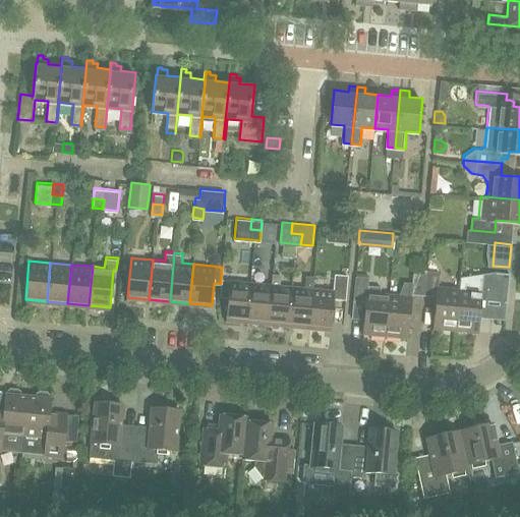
[(412,292),(424,293),(426,270),(414,269),(413,282),(402,281),(398,292),(389,292),(386,333),(409,335),(412,294),(412,293),(412,292)]
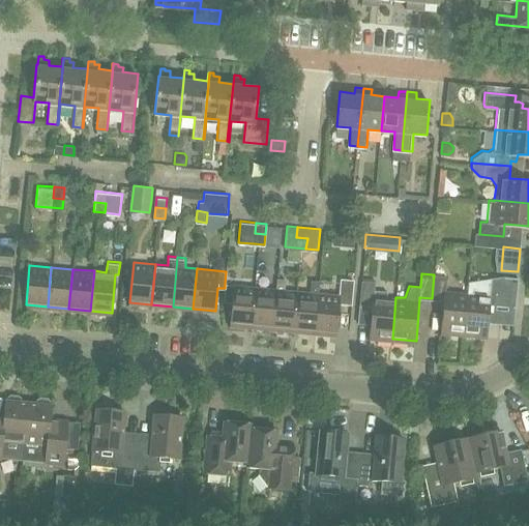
[(441,332),(464,334),(468,292),(446,290),(447,275),(434,274),(432,298),(444,300),(441,332)]
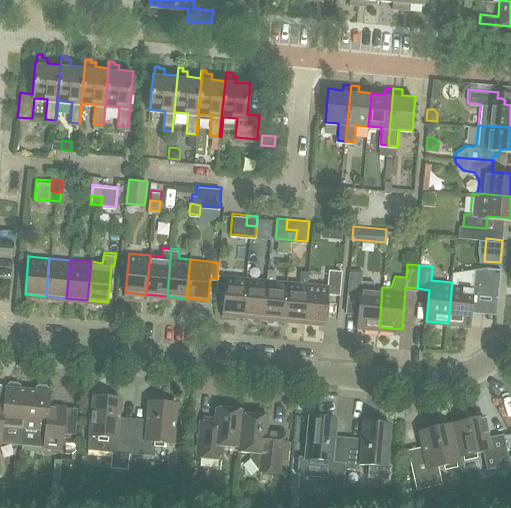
[(268,267),(267,278),(266,278),(263,317),(283,319),(286,280),(276,279),(277,268),(268,267)]
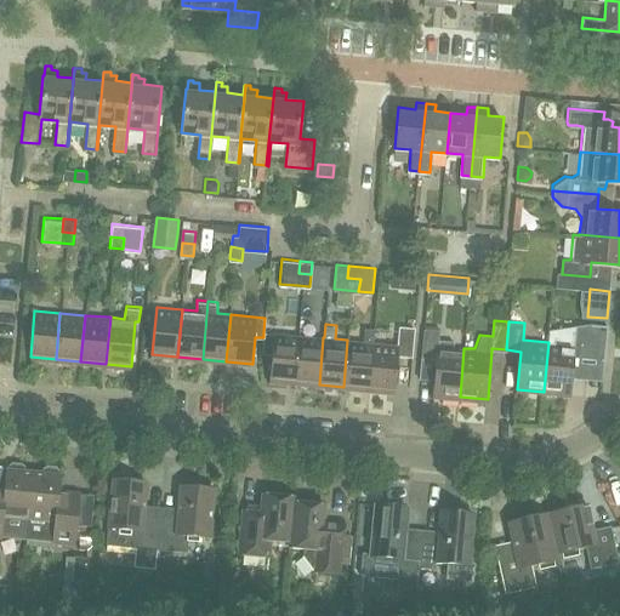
[(570,394),(574,357),(603,359),(606,325),(589,324),(576,325),(575,330),(550,335),(549,342),(544,392),(570,394)]
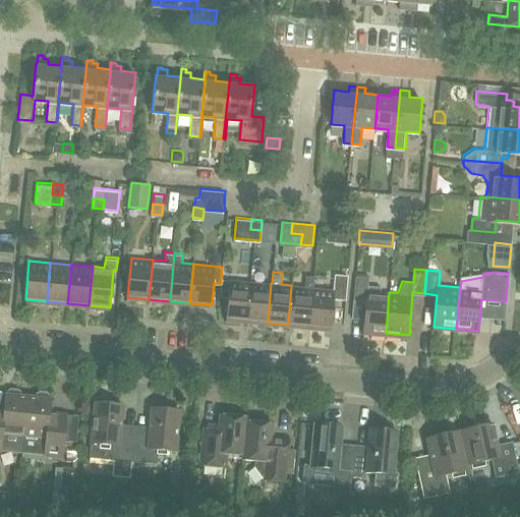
[(306,273),(304,286),(291,285),(288,325),(309,327),(313,287),(314,287),(314,274),(306,273)]
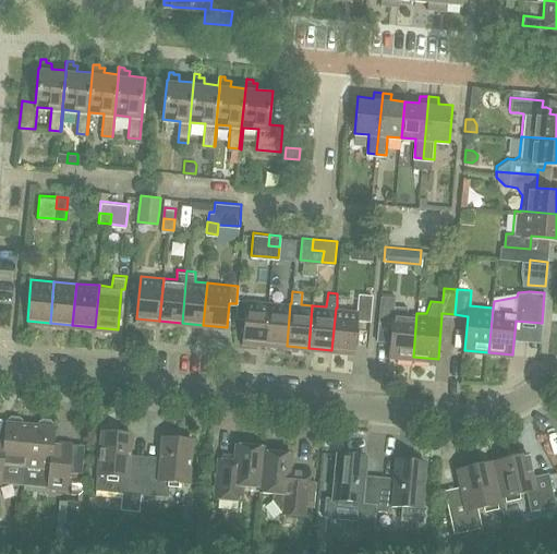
[(359,310),(337,308),(336,308),(331,350),(354,352),(358,318),(371,320),(373,293),(360,292),(359,310)]
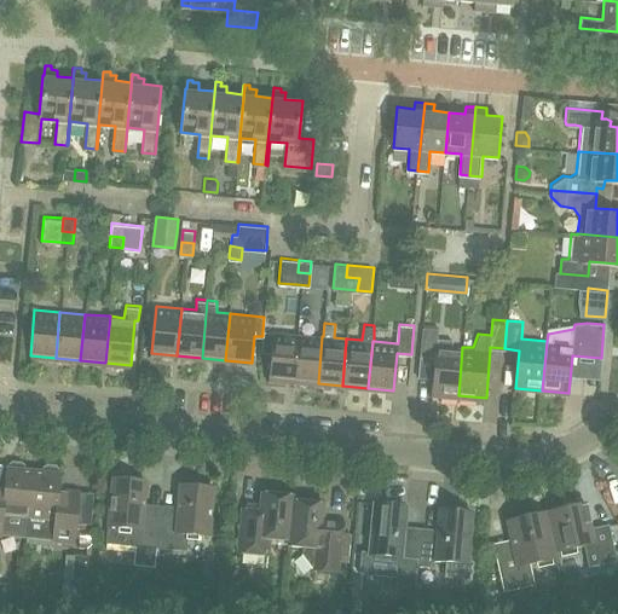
[(462,347),(451,346),(451,339),(438,337),(439,326),(425,325),(421,355),(434,357),(432,393),(458,395),(462,347)]
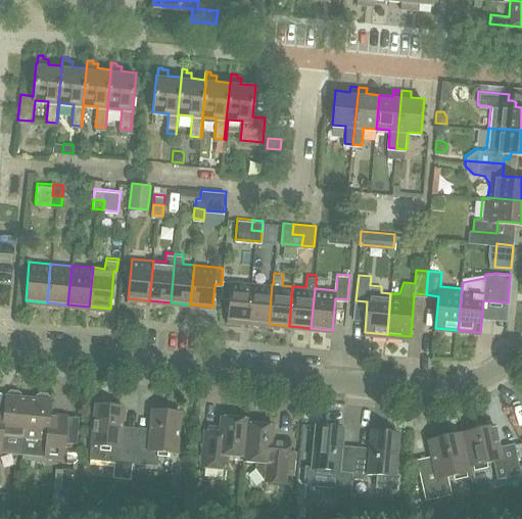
[(222,280),(222,284),(221,296),(229,297),(226,320),(247,322),(251,282),(222,280)]
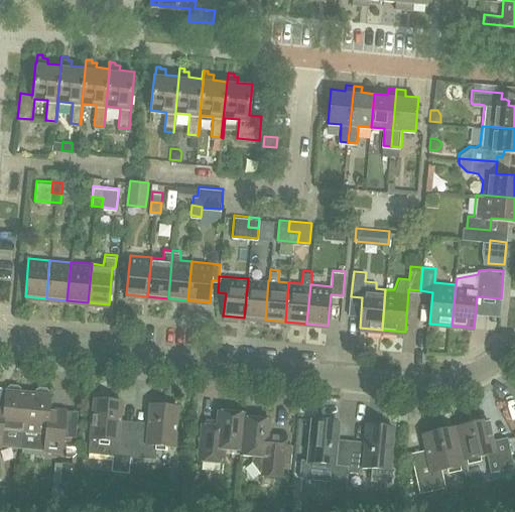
[(244,317),(265,320),(268,280),(248,278),(244,317)]
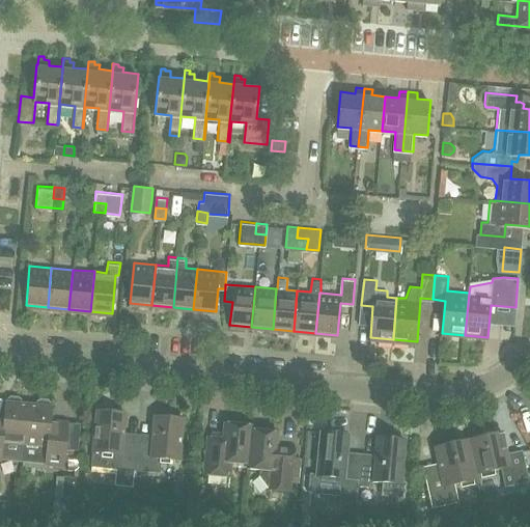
[(23,441),(27,401),(21,400),(21,398),(18,395),(8,394),(6,396),(5,399),(3,399),(2,413),(1,427),(0,427),(0,456),(20,458),(20,464),(21,466),(23,441)]
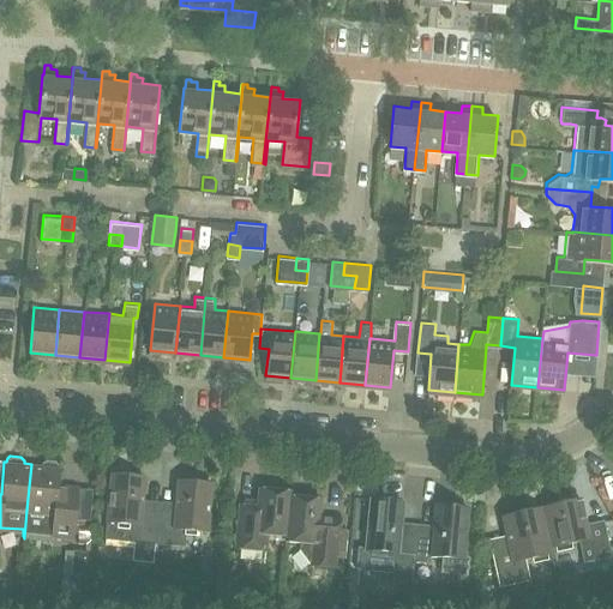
[(73,538),(77,500),(78,482),(59,481),(61,466),(34,464),(26,538),(31,547),(47,549),(52,546),(52,537),(73,538)]
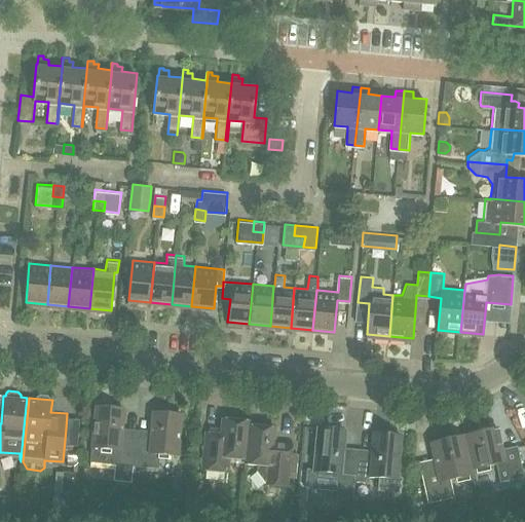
[(90,460),(109,462),(134,464),(137,438),(121,436),(124,407),(96,404),(90,460)]
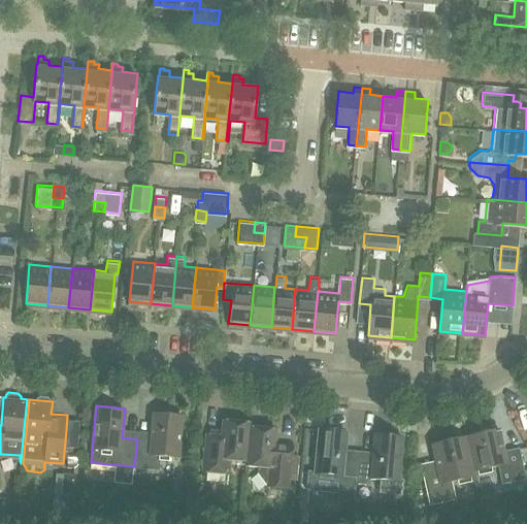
[(134,466),(144,467),(143,472),(156,473),(157,468),(159,468),(160,454),(178,455),(182,415),(154,412),(151,440),(137,439),(134,466)]
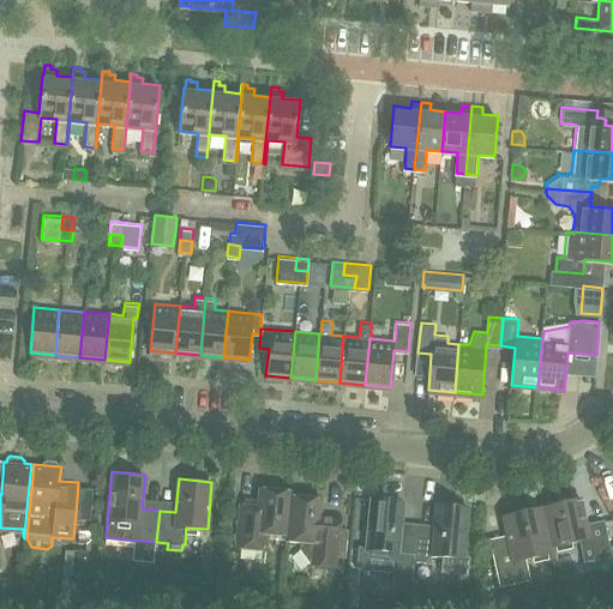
[(266,532),(286,534),(287,534),(290,494),(293,494),(294,489),(262,487),(260,504),(242,502),(239,546),(265,548),(266,532)]
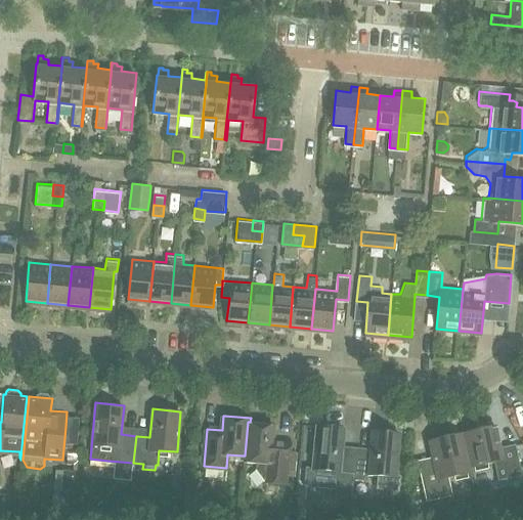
[(256,467),(265,479),(286,481),(290,435),(273,433),(274,424),(250,422),(248,422),(245,456),(244,456),(244,461),(257,462),(256,467)]
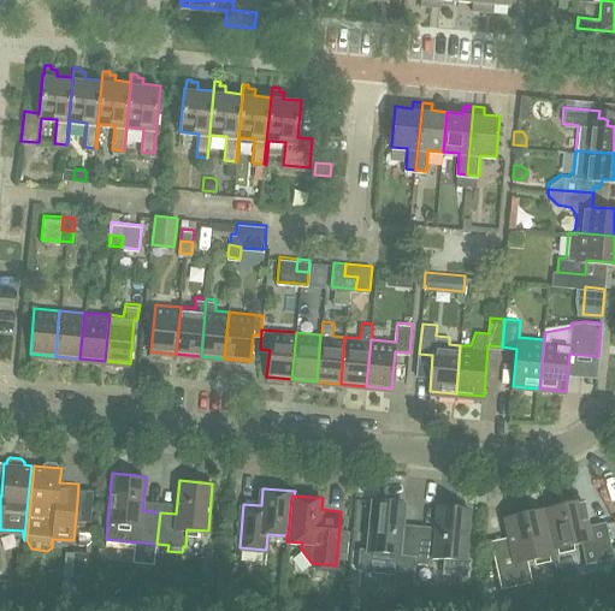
[(406,559),(417,561),(420,528),(402,527),(404,500),(372,498),(368,549),(397,551),(406,559)]
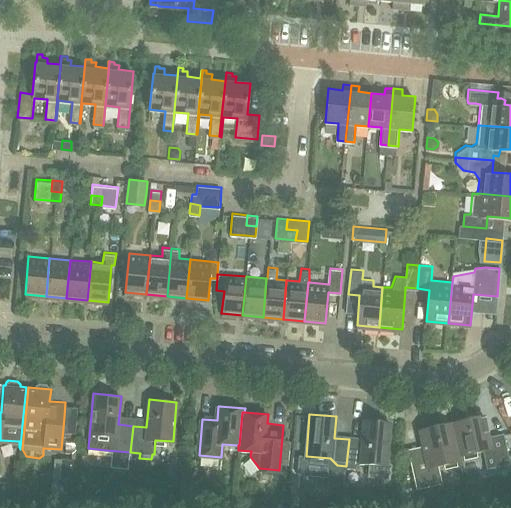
[(485,414),(451,422),(459,455),(460,455),(483,450),(487,467),(509,462),(502,432),(489,435),(485,414)]
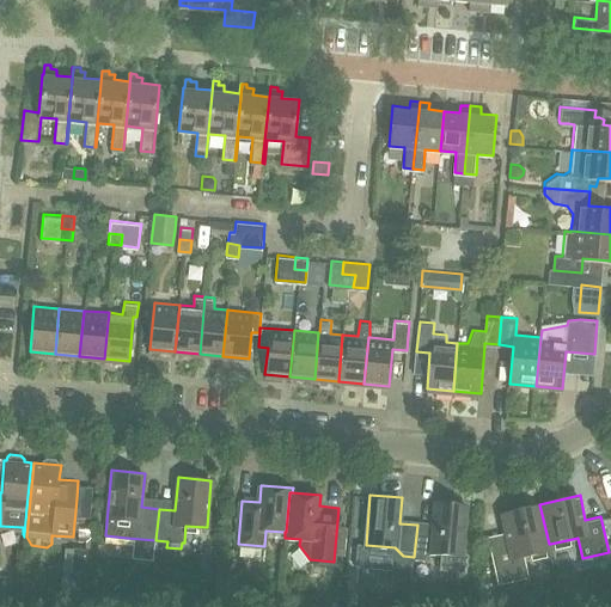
[(414,557),(425,558),(432,551),(440,551),(438,568),(464,570),(465,553),(462,553),(466,503),(434,501),(432,526),(417,525),(414,557)]
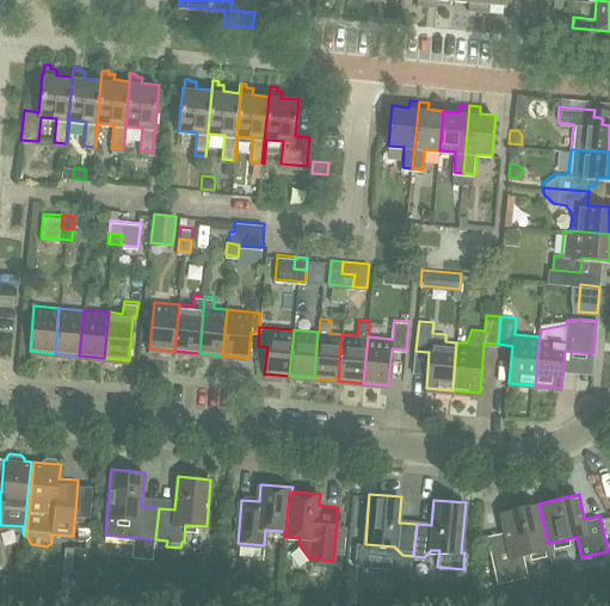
[(500,512),(507,546),(491,550),(498,581),(527,575),(523,555),(550,549),(549,543),(548,543),(538,504),(500,512)]
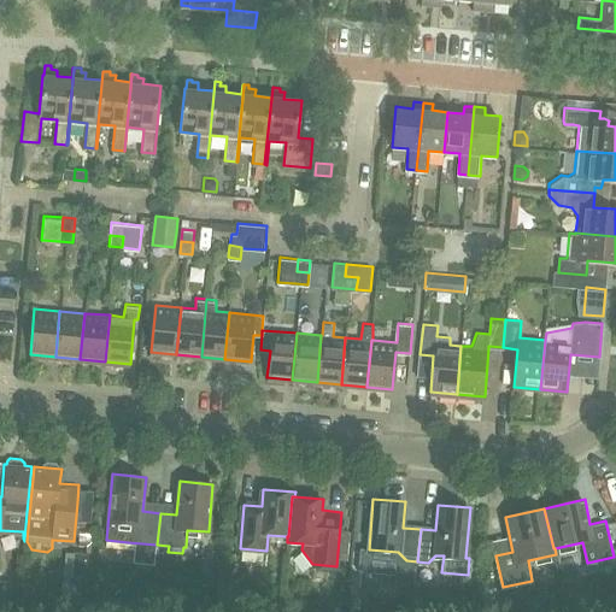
[(71,551),(70,575),(87,576),(88,552),(71,551)]
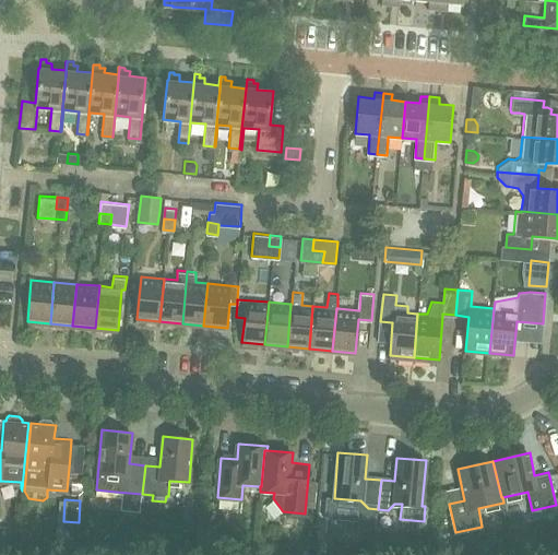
[(70,554),(71,538),(61,536),(60,553),(70,554)]
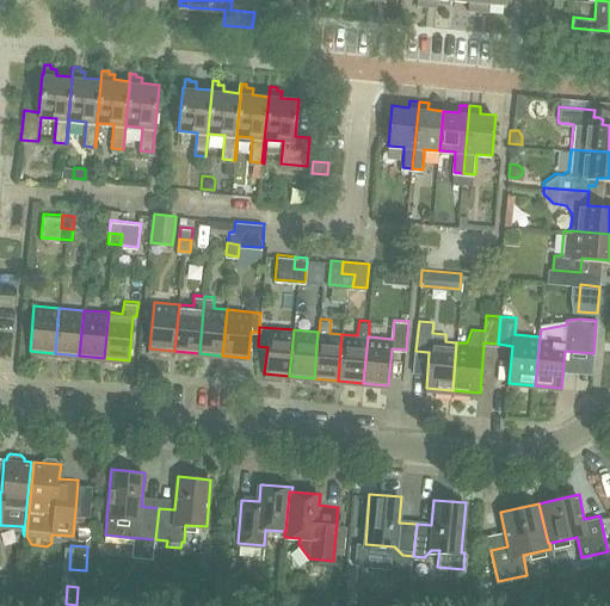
[(84,597),(92,605),(100,605),(108,601),(94,586),(84,597)]
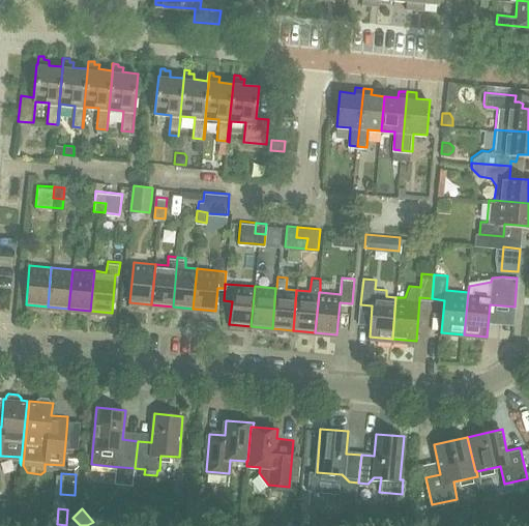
[(176,525),(173,517),(160,521),(162,525),(176,525)]
